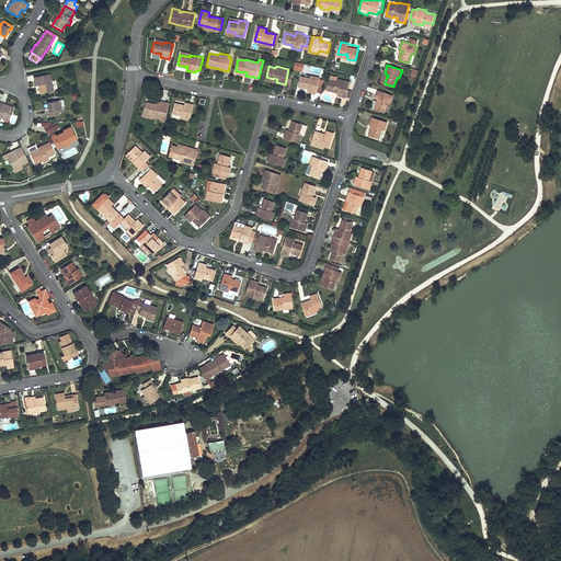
[(39,86),(42,94),(54,91),(52,84),(50,84),(49,75),(34,78),(36,87),(38,86),(39,86)]
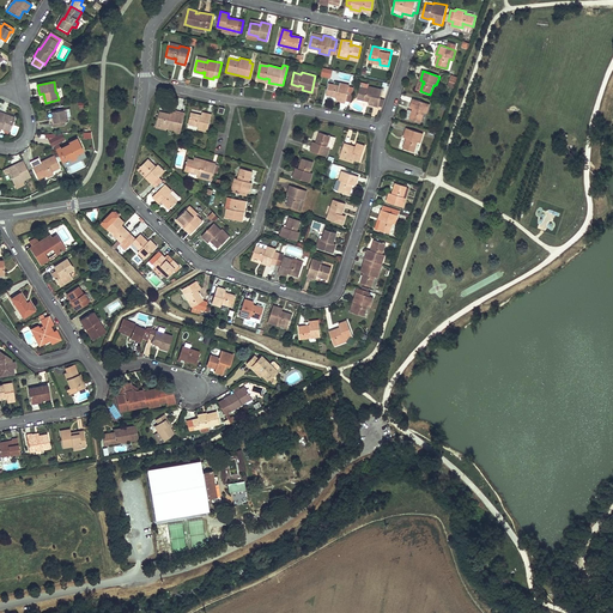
[(327,86),(325,97),(333,99),(333,98),(335,98),(334,103),(344,105),(344,104),(347,89),(347,87),(339,86),(338,89),(332,87),(327,86)]
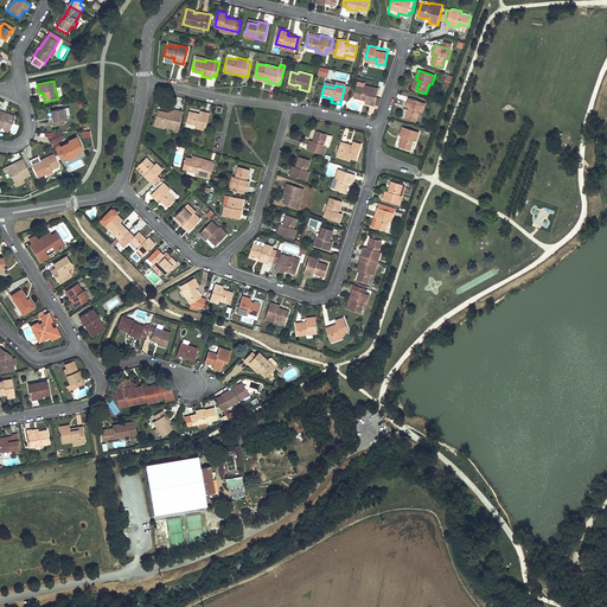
[(356,85),(353,97),(362,98),(362,97),(365,98),(365,102),(374,104),(377,88),(365,85),(364,87),(356,85)]
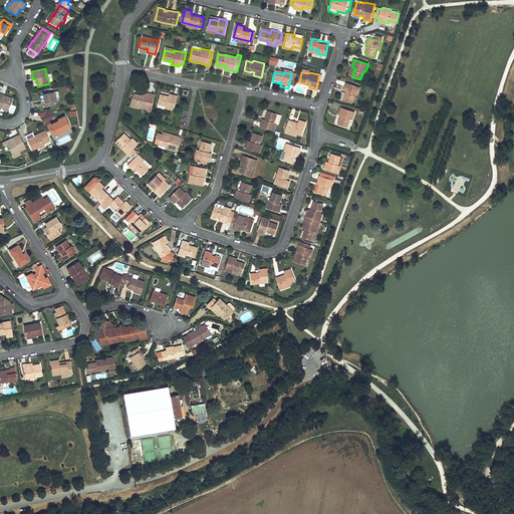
[(346,93),(345,93),(343,100),(352,103),(355,94),(357,95),(360,87),(346,82),(344,90),(347,91),(346,93)]
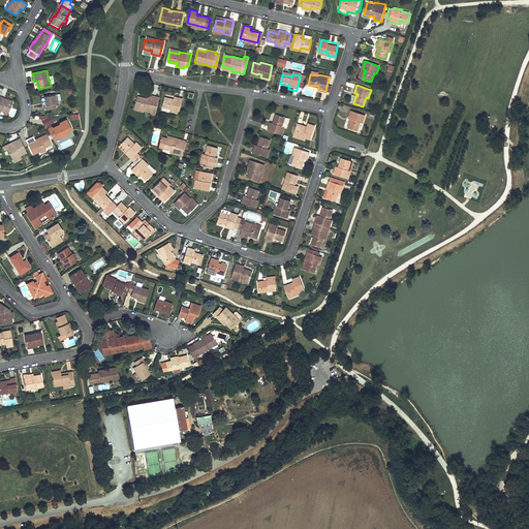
[(138,93),(137,98),(136,102),(146,105),(146,107),(153,110),(153,112),(157,113),(160,97),(156,96),(157,94),(154,93),(149,92),(148,96),(147,96),(147,95),(138,93)]
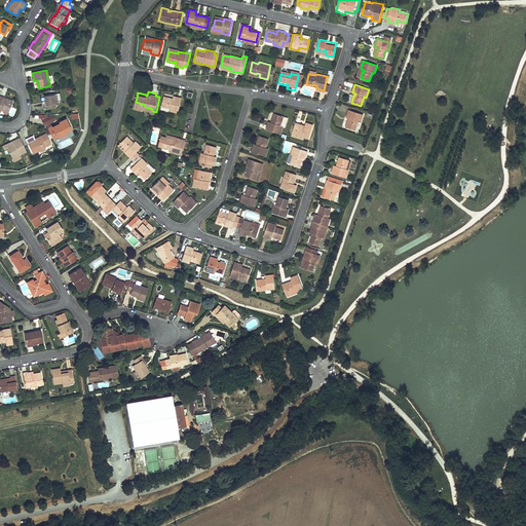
[(44,105),(45,110),(57,108),(55,104),(57,104),(54,95),(44,97),(45,101),(46,105),(44,105)]
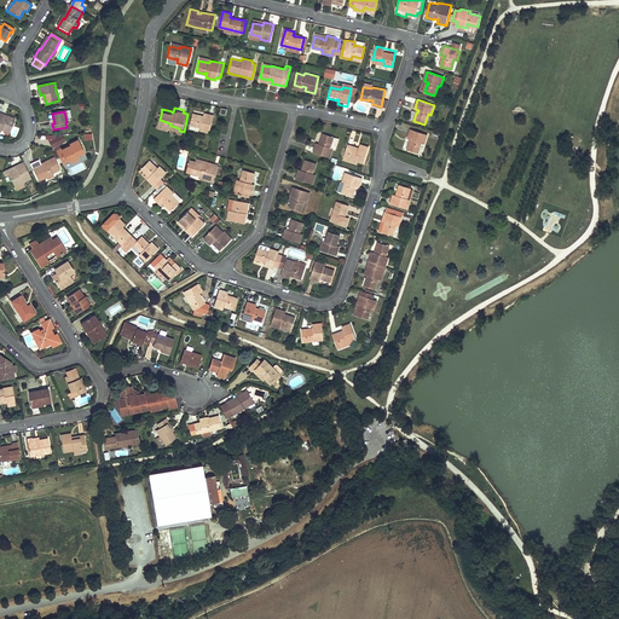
[(3,129),(11,133),(16,119),(7,115),(6,117),(0,114),(0,133),(1,131),(3,129)]
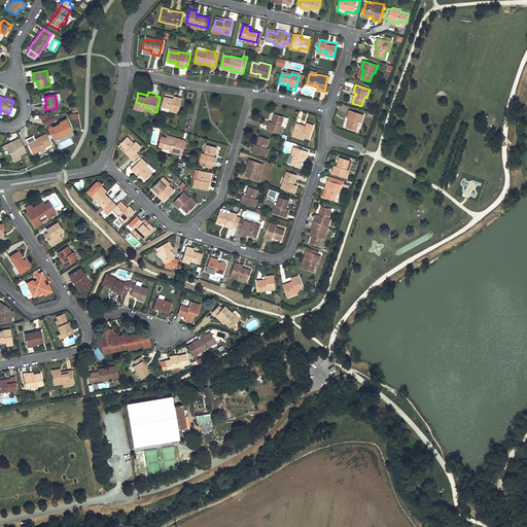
[(165,97),(164,102),(163,107),(172,109),(171,111),(179,113),(183,99),(174,97),(174,100),(172,100),(172,99),(165,97)]
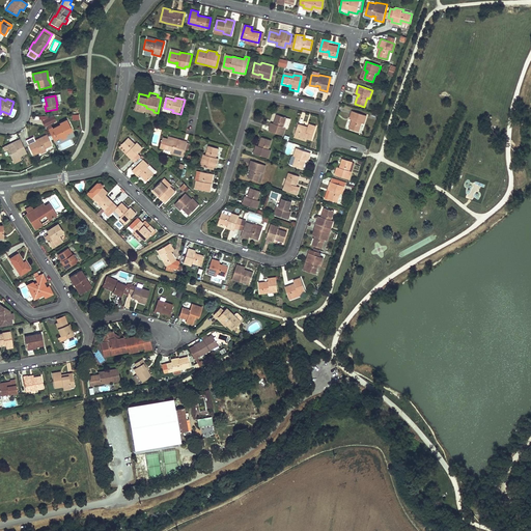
[(353,122),(353,121),(352,121),(350,130),(359,132),(362,123),(364,123),(366,116),(353,111),(350,119),(354,120),(353,122)]
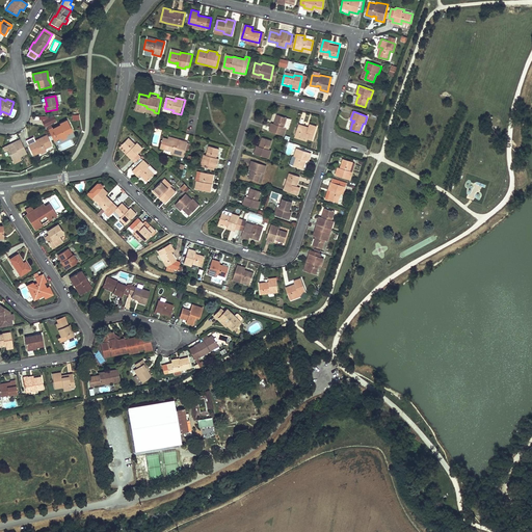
[(292,118),(277,114),(275,122),(276,122),(276,123),(272,122),(270,130),(285,135),(287,128),(289,128),(292,118)]
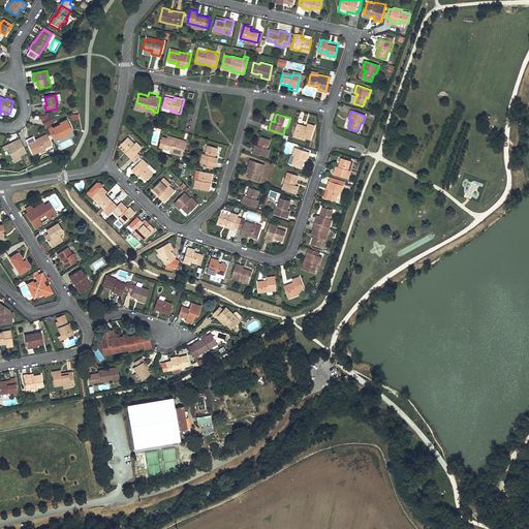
[(44,126),(56,122),(54,116),(41,120),(44,126)]
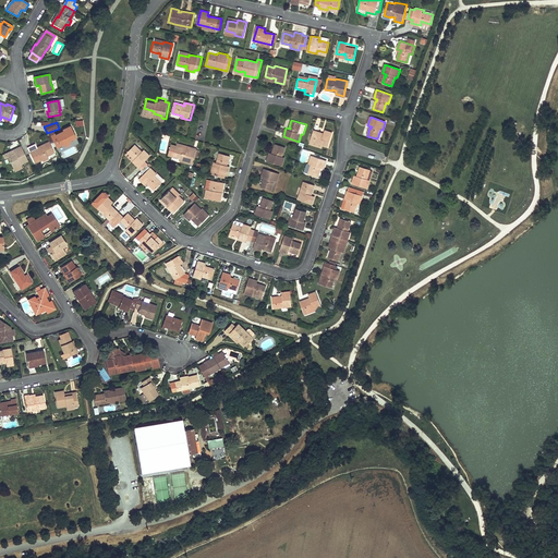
[(76,138),(73,133),(71,128),(63,131),(63,133),(52,138),(57,148),(64,145),(65,148),(71,145),(70,143),(70,142),(76,138)]
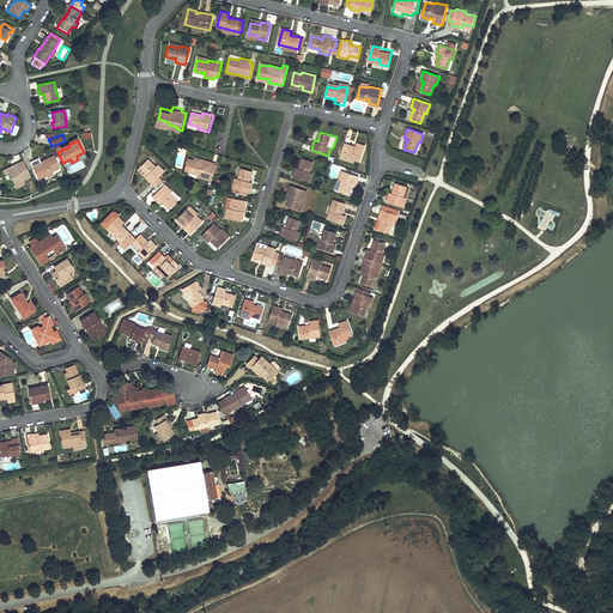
[(357,146),(356,145),(354,145),(354,146),(352,145),(353,145),(345,143),(341,155),(356,158),(360,161),(365,145),(357,143),(357,146)]
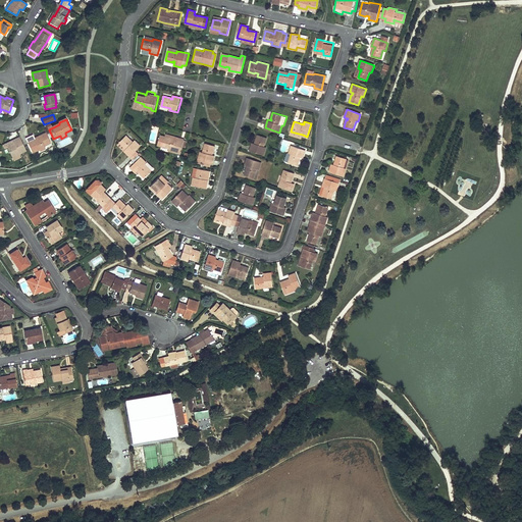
[(33,152),(39,150),(40,152),(46,149),(45,148),(45,147),(51,144),(46,134),(39,138),(39,139),(29,144),(33,152)]
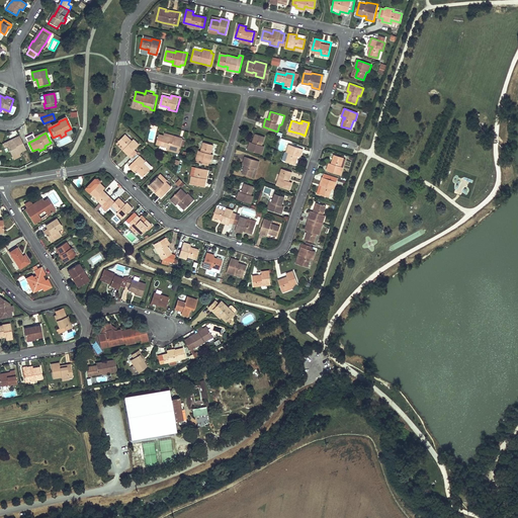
[(264,136),(259,134),(255,133),(253,140),(253,142),(249,141),(247,149),(261,153),(263,145),(261,145),(264,136)]
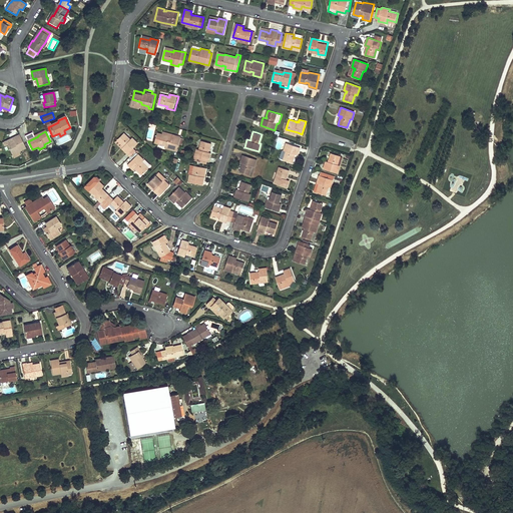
[(123,144),(125,145),(122,148),(131,156),(136,151),(133,148),(138,143),(133,137),(131,139),(124,133),(118,139),(123,144)]
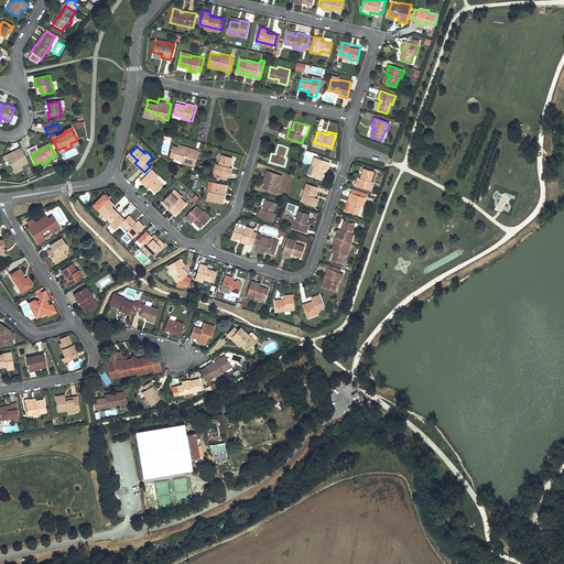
[(198,151),(190,148),(188,152),(185,151),(185,150),(179,148),(173,147),(170,158),(182,161),(182,163),(194,166),(196,158),(201,159),(202,152),(198,151)]
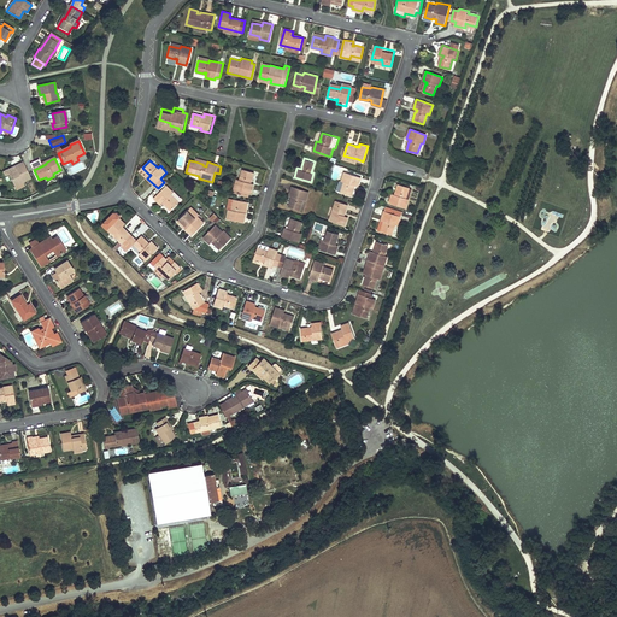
[(16,171),(7,176),(13,187),(21,183),(30,178),(23,163),(15,168),(16,170),(16,171)]
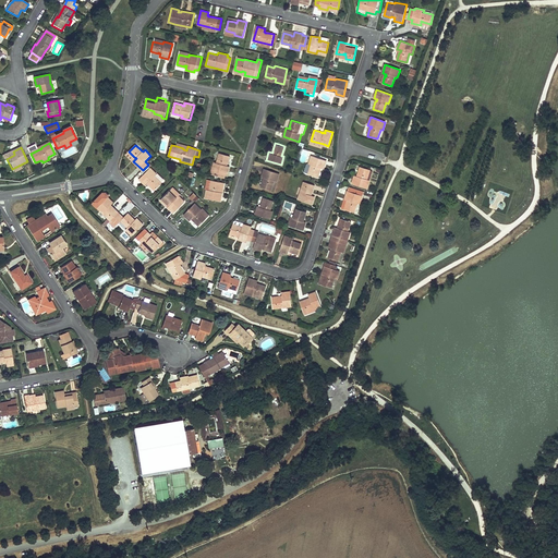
[(134,157),(129,152),(126,154),(133,161),(136,158),(134,157)]
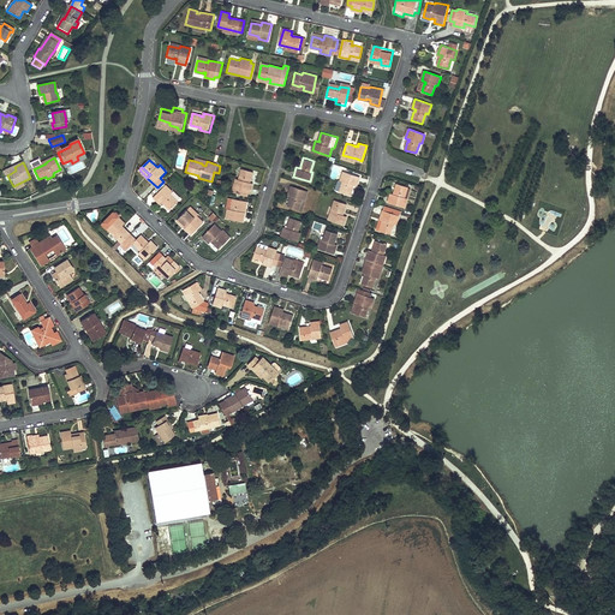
[(250,180),(252,172),(240,169),(238,179),(234,178),(232,187),(231,187),(230,191),(246,196),(248,192),(249,193),(252,183),(248,181),(249,180),(250,180)]
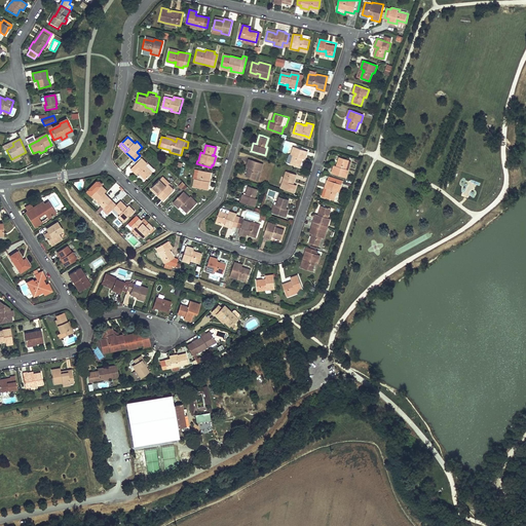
[(291,163),(295,164),(300,166),(302,158),(301,158),(302,157),(305,158),(307,150),(294,146),(291,153),(294,154),(291,163)]
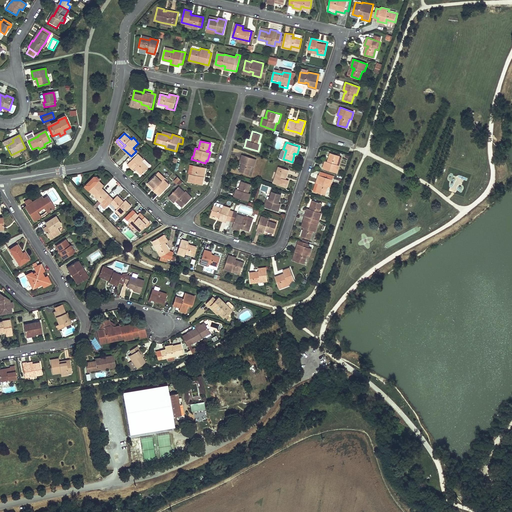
[(144,159),(136,151),(131,156),(129,158),(131,160),(127,163),(133,169),(136,167),(136,168),(141,174),(148,167),(142,161),(144,159)]
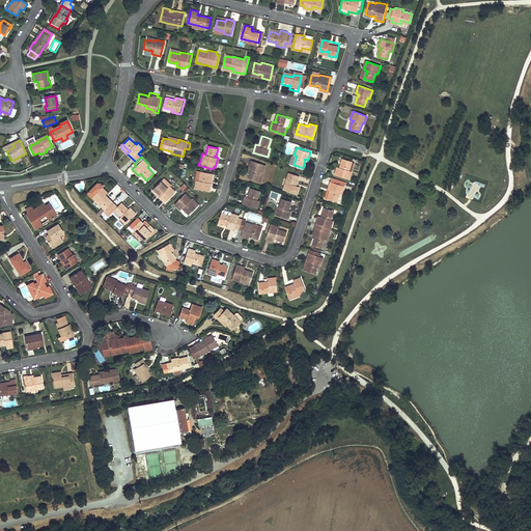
[(341,166),(342,167),(341,168),(337,167),(335,175),(350,179),(353,172),(351,171),(353,162),(343,159),(341,166)]
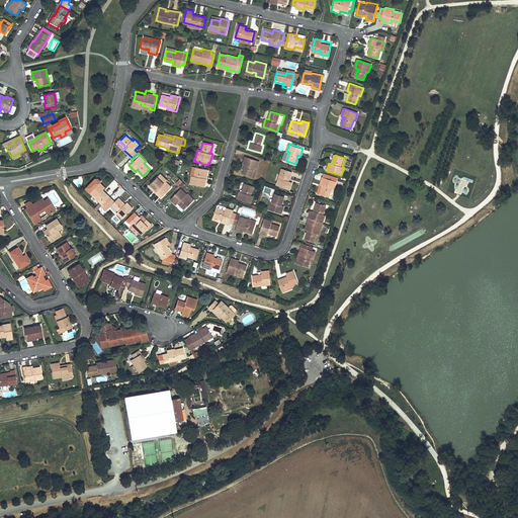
[(245,167),(244,166),(242,173),(251,176),(254,168),(256,168),(258,160),(245,156),(242,164),(246,165),(245,167)]
